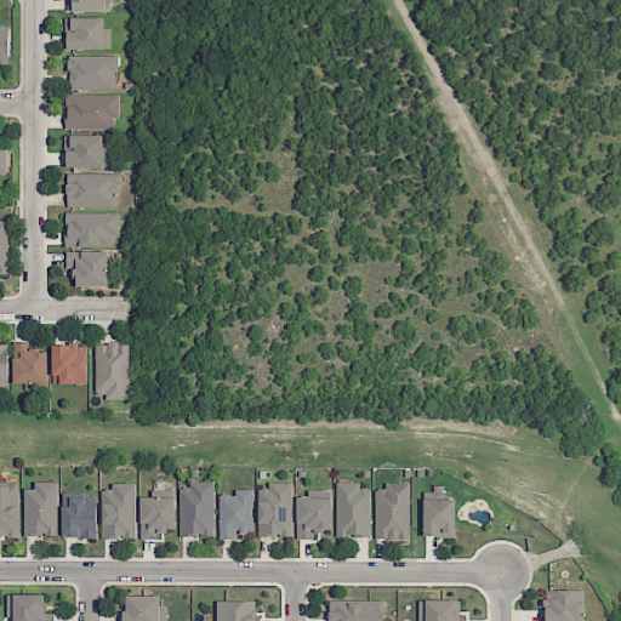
[(110,10),(109,0),(66,0),(67,11),(110,10)]
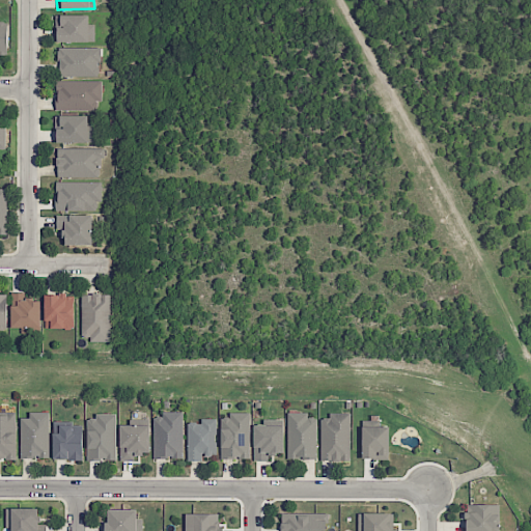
[(94,42),(94,24),(89,24),(88,14),(57,15),(57,43),(94,42)]
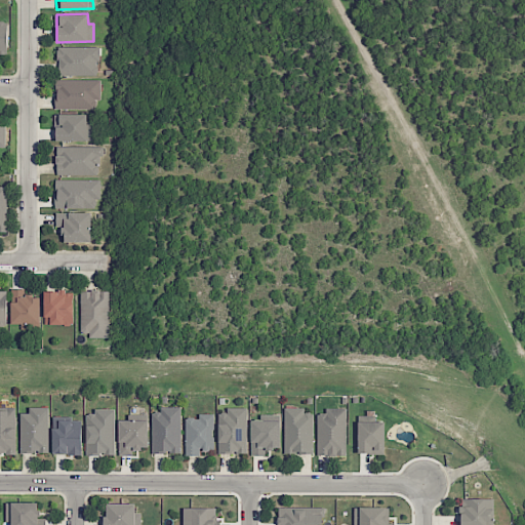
[(98,76),(98,47),(56,46),(56,75),(98,76)]
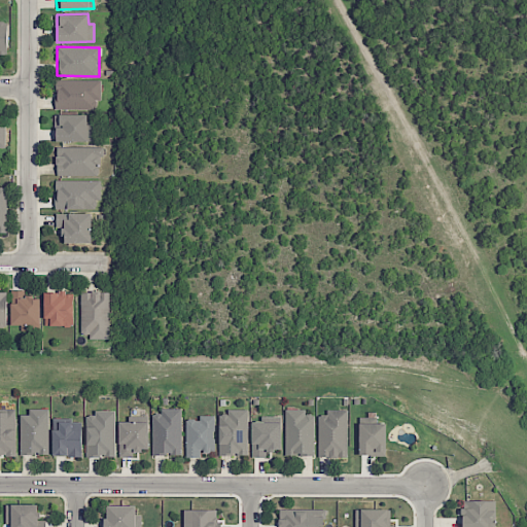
[(100,80),(56,80),(56,107),(100,107),(100,80)]
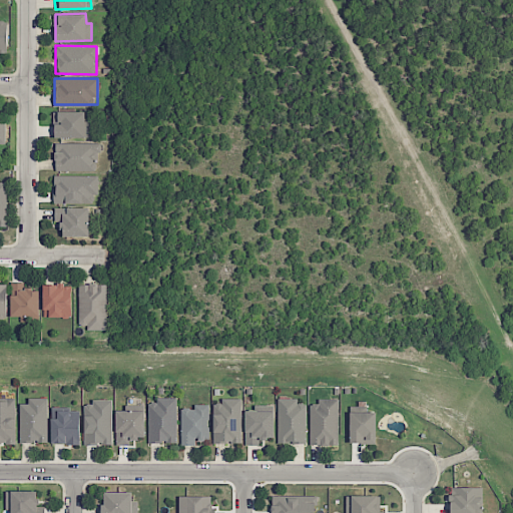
[(85,111),(53,112),(54,138),(91,137),(91,120),(85,121),(85,111)]
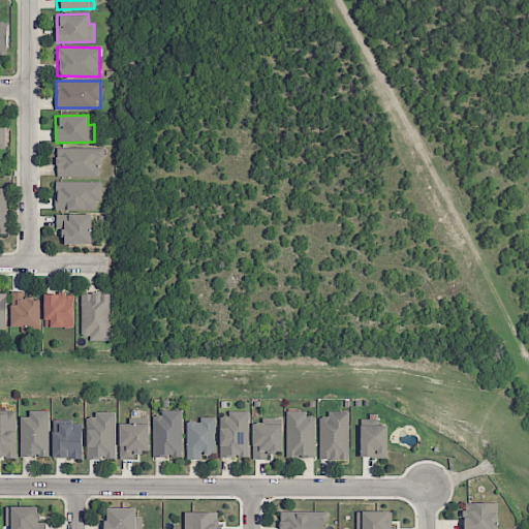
[(57,177),(101,177),(101,148),(57,147),(57,177)]
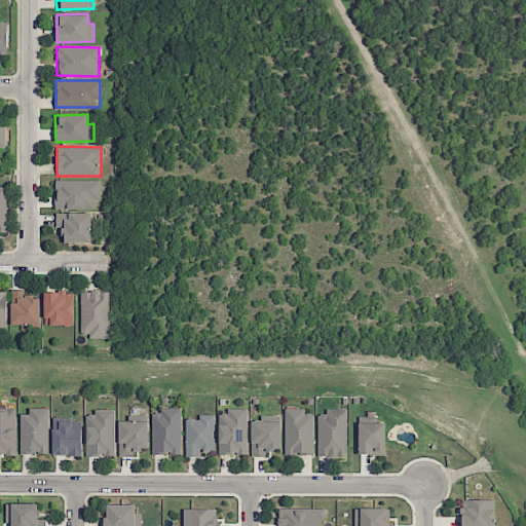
[(55,209),(94,208),(94,199),(101,199),(101,180),(54,181),(55,209)]
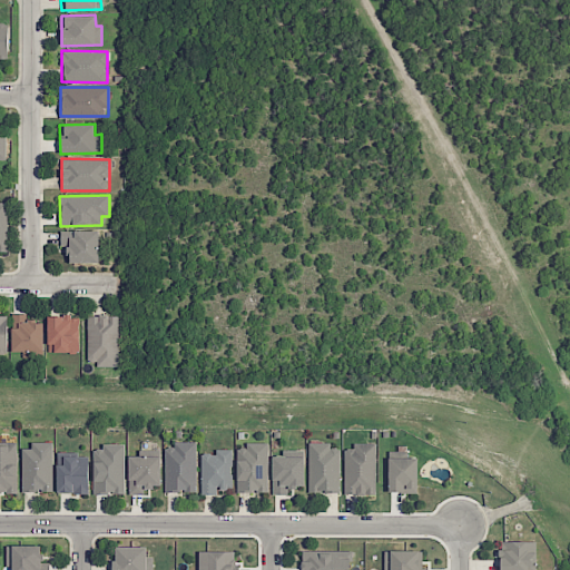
[(98,231),(61,231),(61,245),(68,245),(68,263),(98,263),(98,231)]
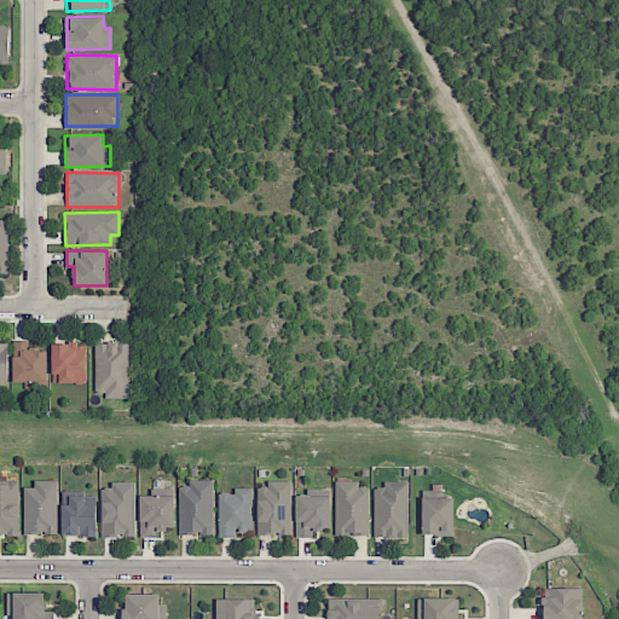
[(47,350),(29,350),(29,341),(13,340),(12,382),(24,382),(24,387),(47,387),(47,350)]
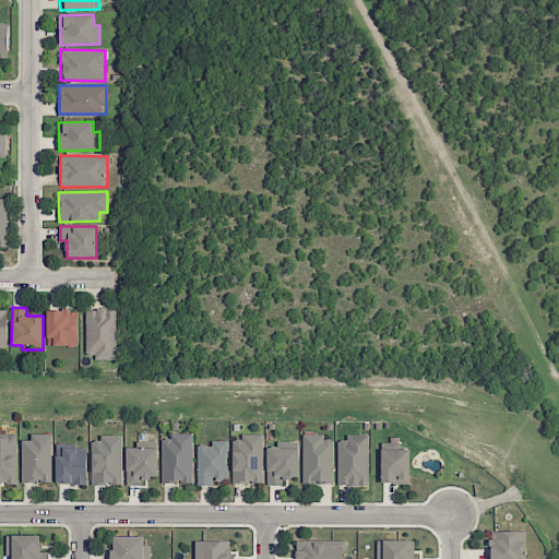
[(116,310),(86,309),(85,358),(116,358),(116,310)]
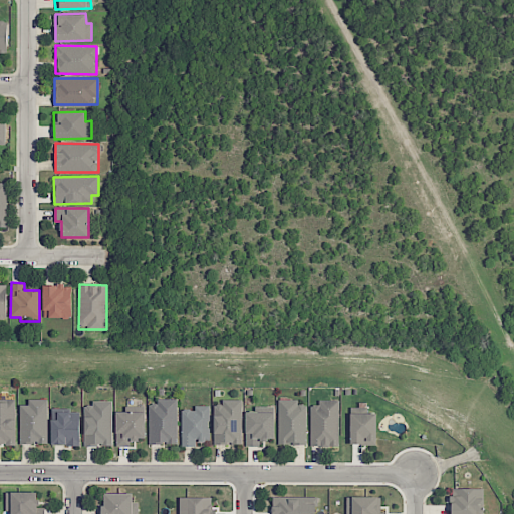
[(71,285),(43,285),(43,318),(71,318),(71,285)]
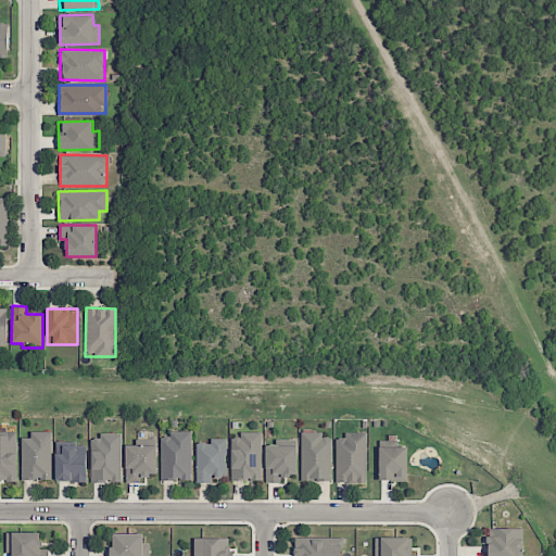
[(16,431),(0,430),(0,480),(17,481),(16,431)]
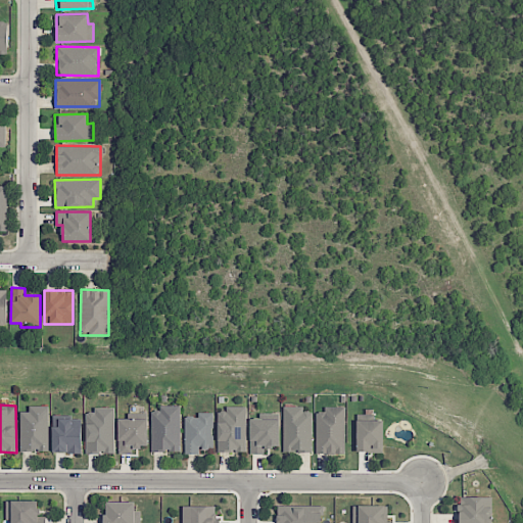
[(49,406),(29,406),(29,412),(20,412),(20,450),(49,452),(49,406)]
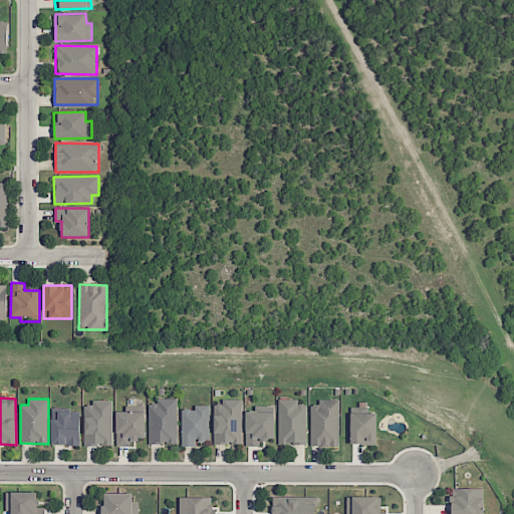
[(177,444),(177,399),(157,399),(157,404),(150,404),(149,443),(177,444)]
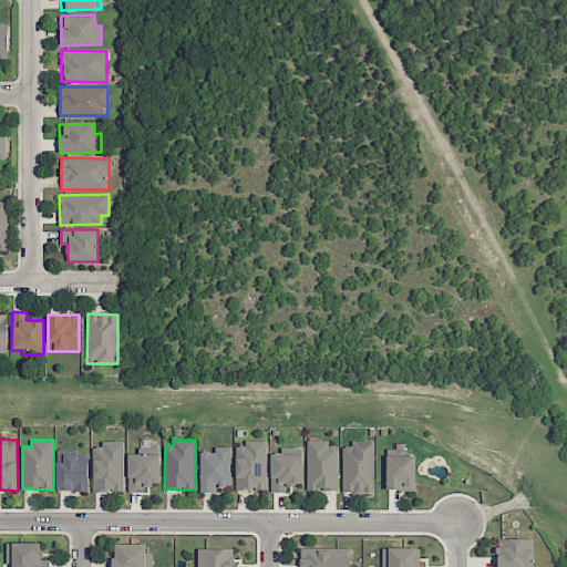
[(235,446),(236,490),(268,490),(267,440),(245,441),(245,446),(235,446)]
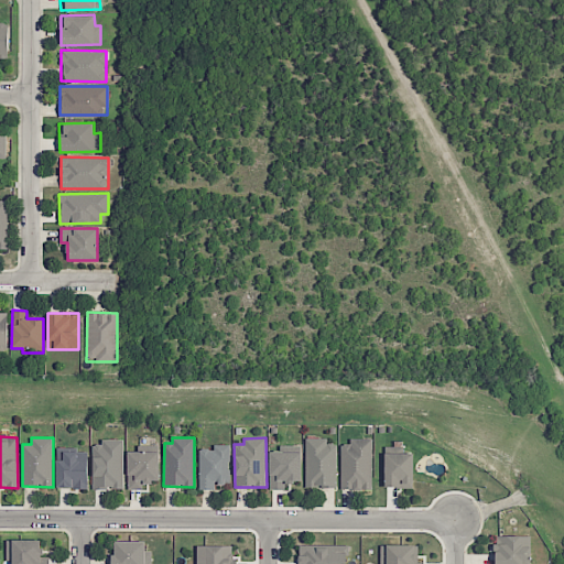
[(337,444),(327,444),(327,438),(306,438),(305,487),(336,487),(337,444)]
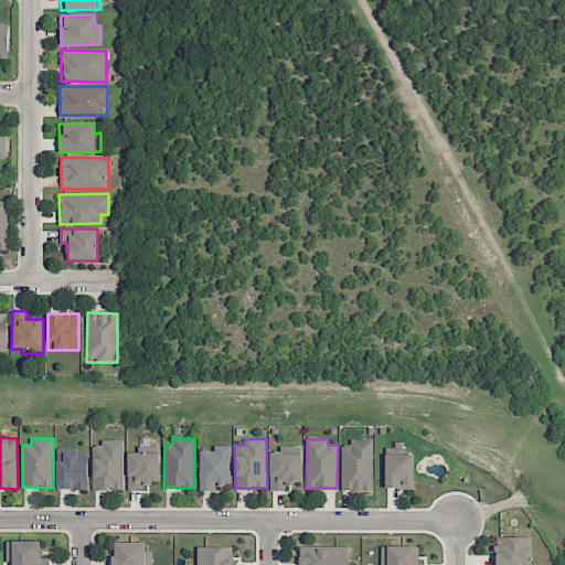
[(124,440),(102,440),(102,446),(93,446),(93,489),(124,489),(124,440)]
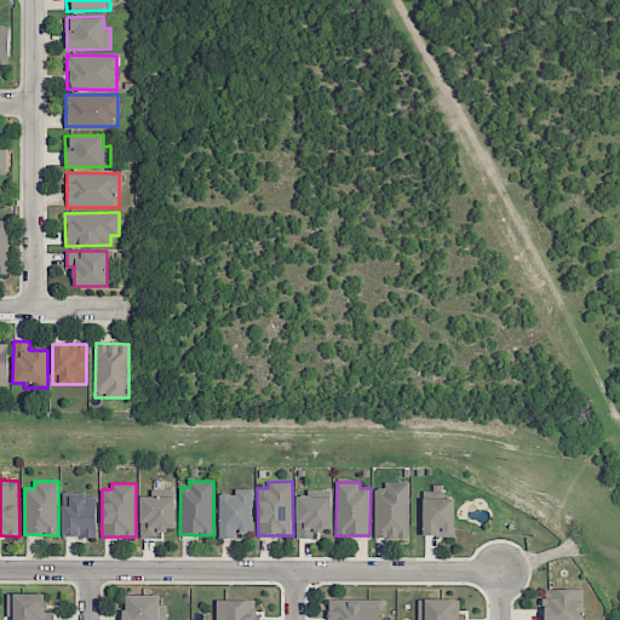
[(408,483),(384,483),(384,488),(374,488),(375,538),(409,538),(408,483)]
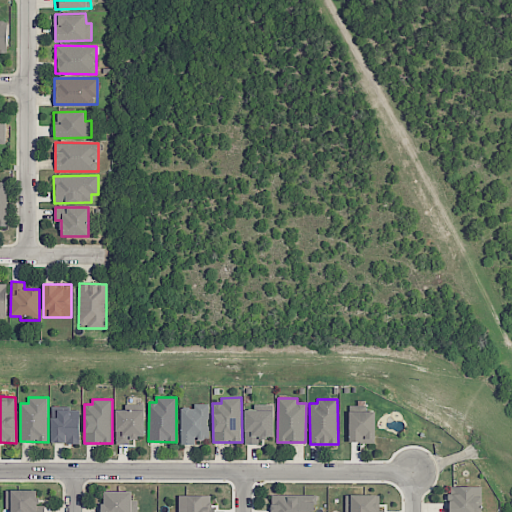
[(181,445),(195,445),(195,439),(209,439),(209,403),(194,403),(194,407),(180,407),(181,445)]
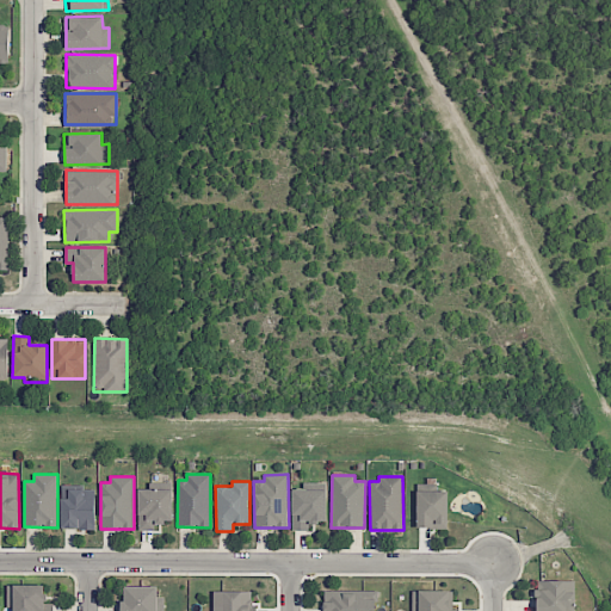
[(94,488),(85,489),(85,485),(61,485),(61,529),(96,529),(94,488)]
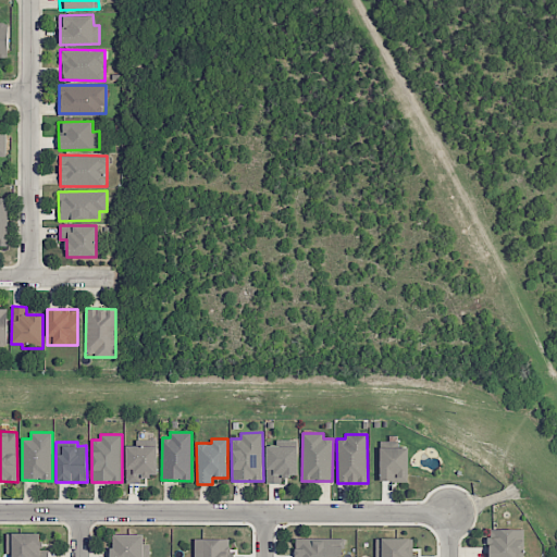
[(157,445),(126,445),(125,483),(140,483),(140,475),(157,475),(157,445)]
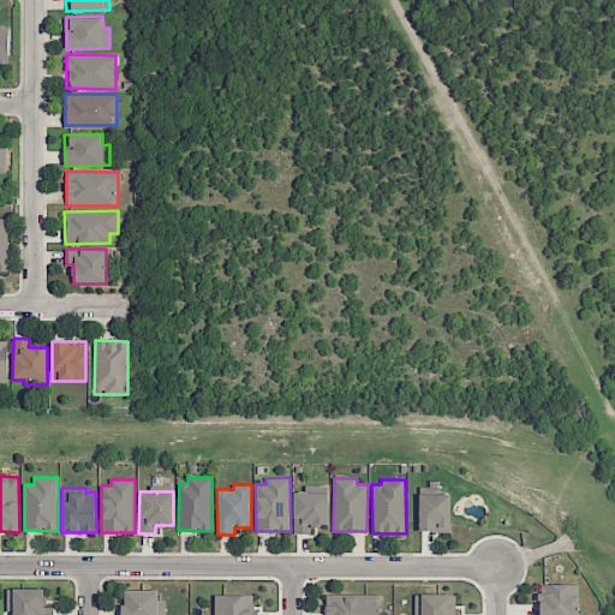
[(329,493),(294,491),(293,535),(310,535),(310,525),(328,525),(329,493)]
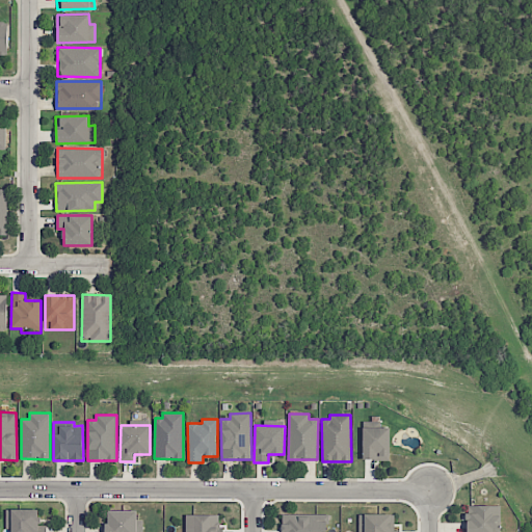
[(390,427),(363,427),(363,459),(390,460),(390,427)]
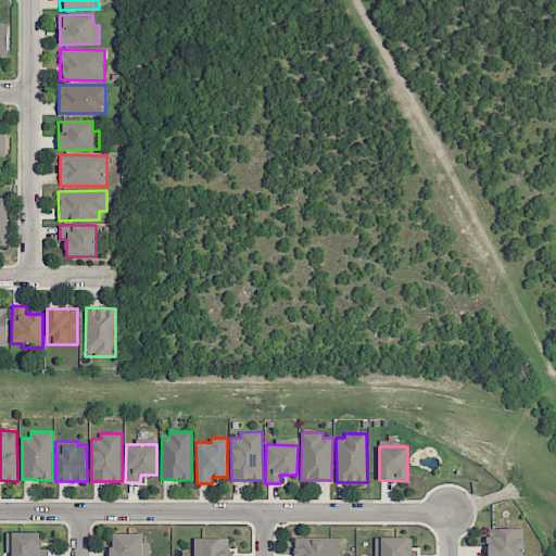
[(522,555),(522,528),(488,529),(487,555),(522,555)]
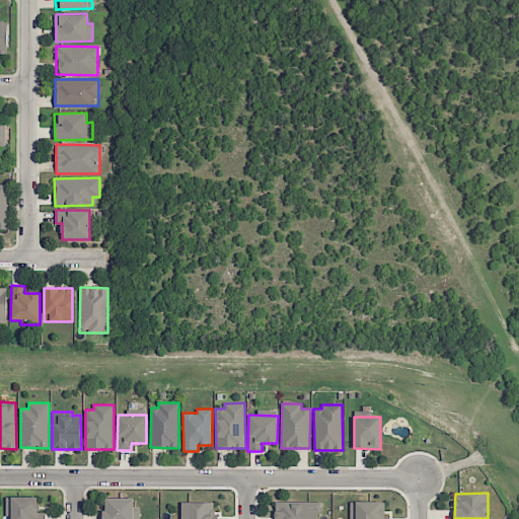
[(39,497),(5,497),(6,517),(10,516),(10,518),(45,518),(45,513),(39,513),(39,497)]
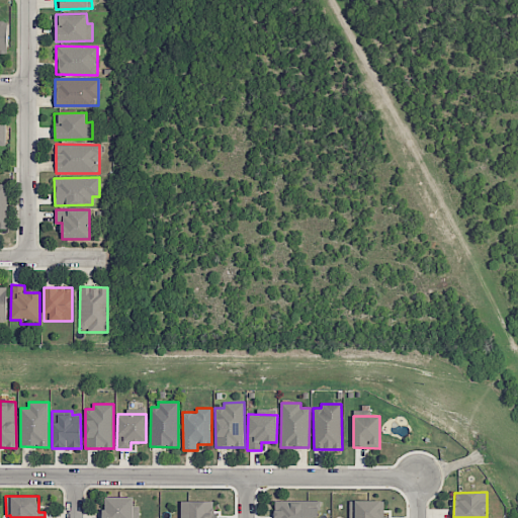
[(139,517),(139,498),(103,497),(102,517),(139,517)]
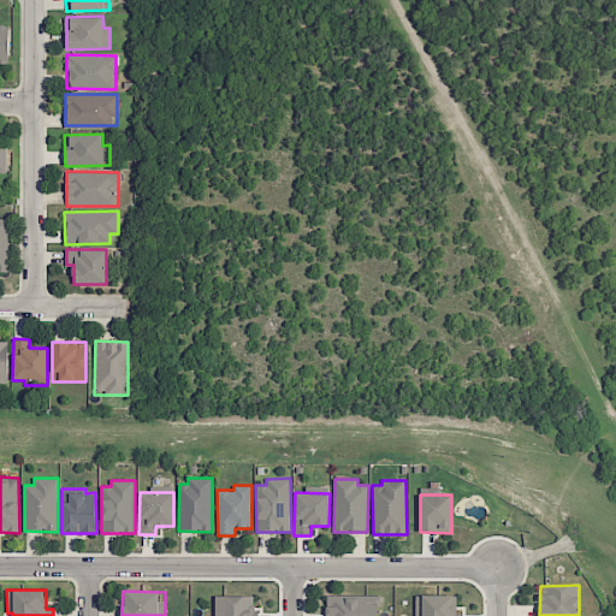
[(326,615),(378,615),(378,594),(326,596),(326,615)]
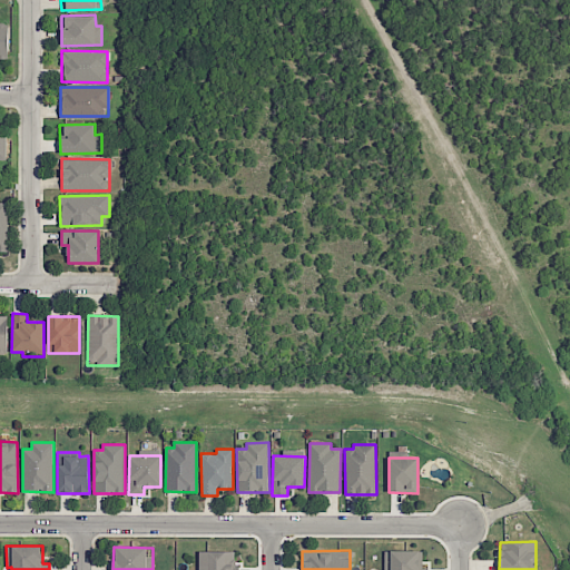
[(428,569),(428,568),(420,568),(420,550),(385,551),(384,569),(428,569)]
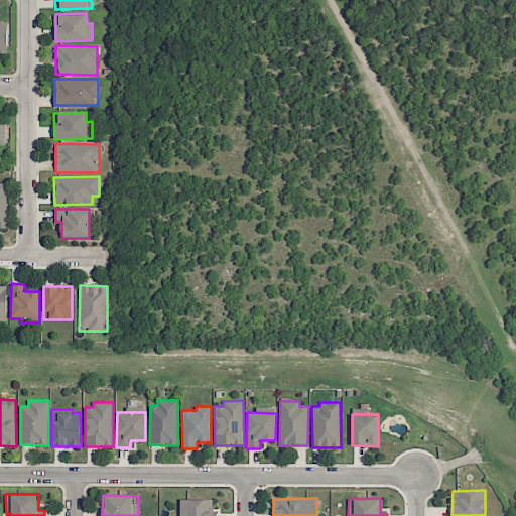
[(215,515),(215,499),(179,499),(179,515),(215,515)]
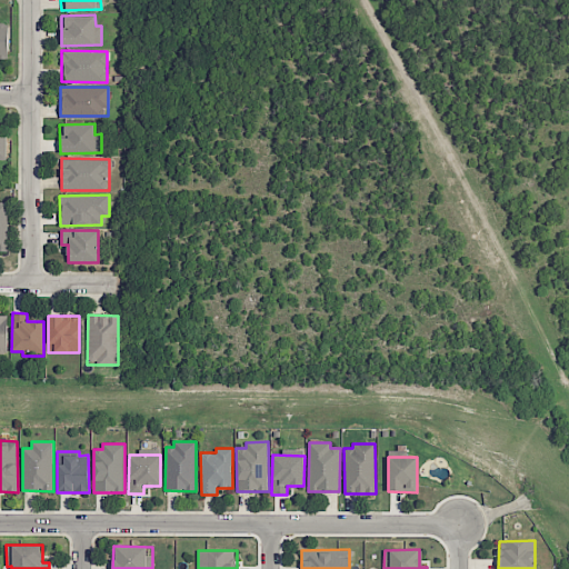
All buildings are outlined.
